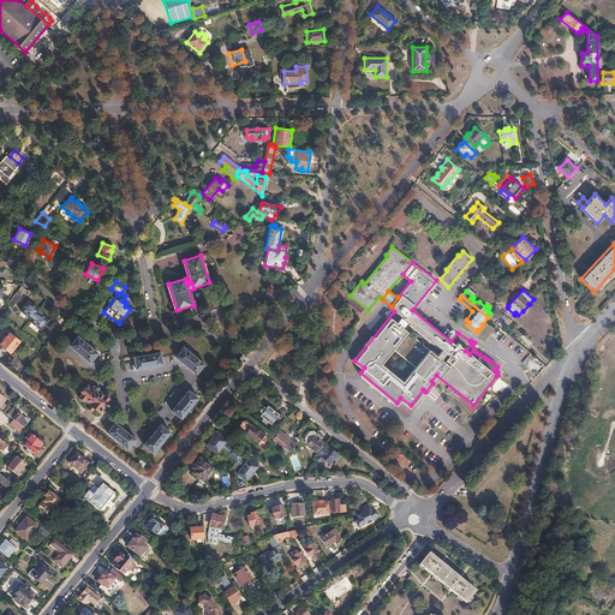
[(46,297),(42,300),(51,309),(54,305),(46,297)]
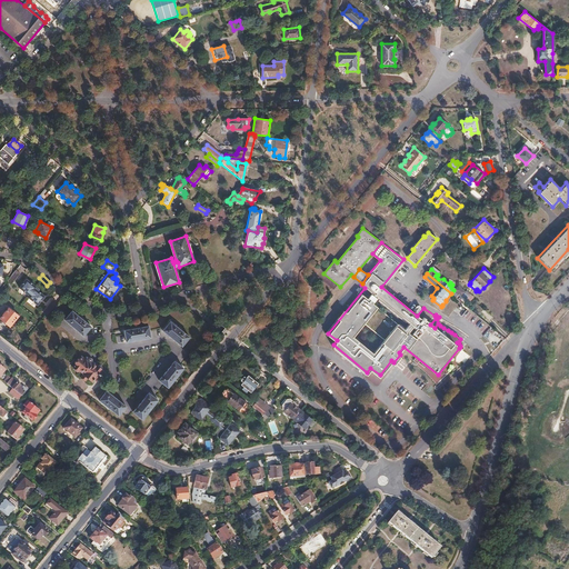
[(46,296),(26,279),(17,289),(38,306),(46,296)]
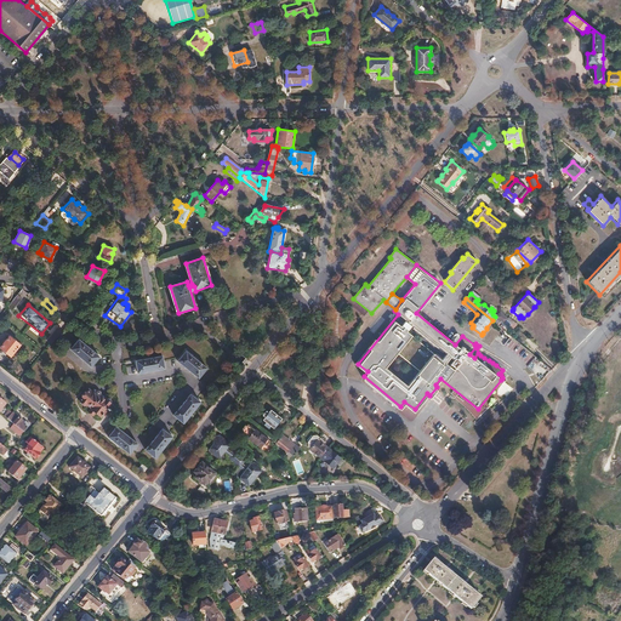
[(500,312),(496,317),(510,329),(512,325),(506,319),(507,318),(500,312)]
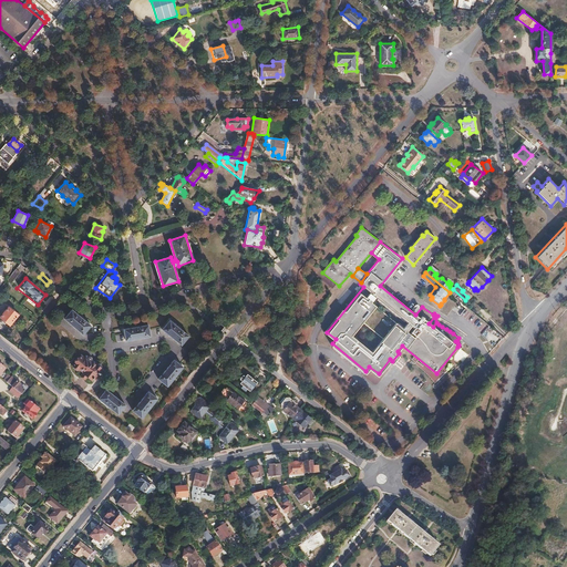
[(9,307),(0,317),(10,325),(18,315),(9,307)]
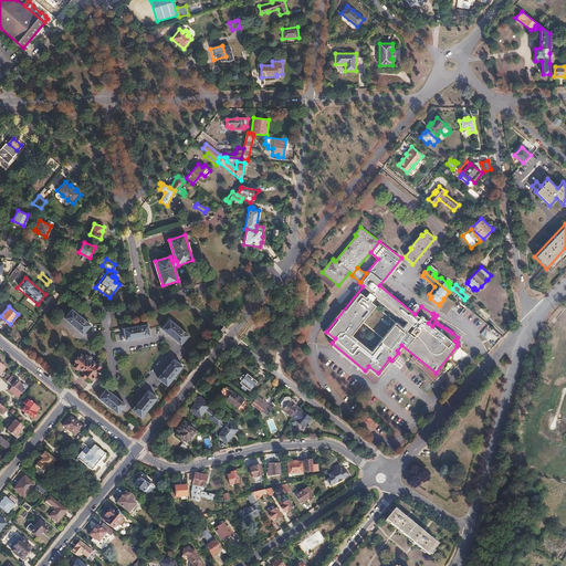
[(481,307),(475,314),(484,322),(490,316),(481,307)]
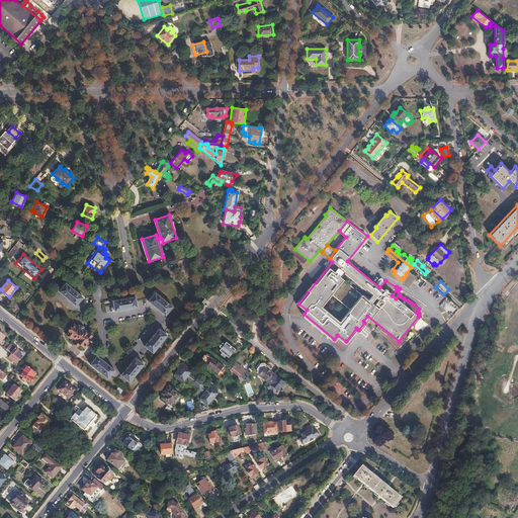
[(66,283),(60,290),(77,305),(83,297),(66,283)]
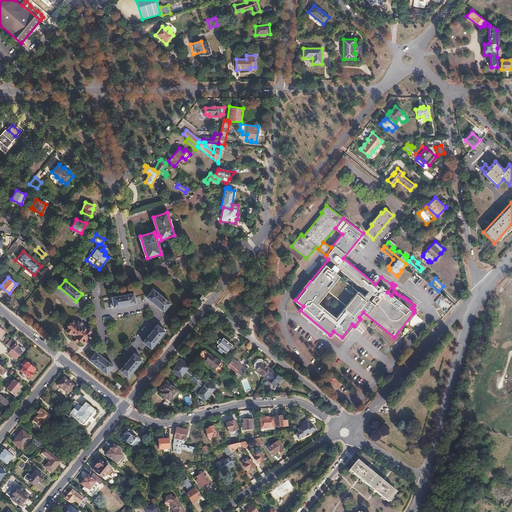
[(153,289),(147,298),(164,312),(171,303),(153,289)]
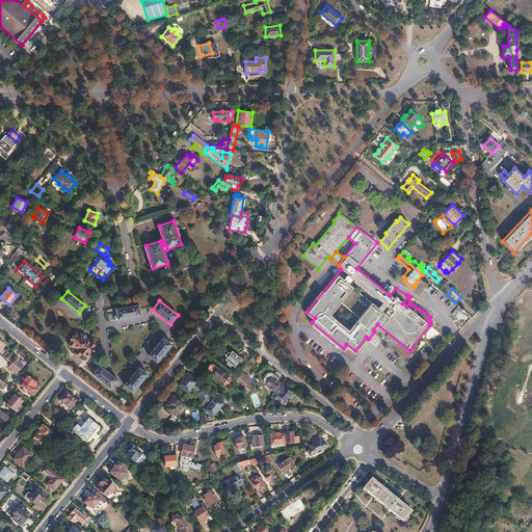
[(139,304),(116,309),(118,320),(141,315),(139,304)]
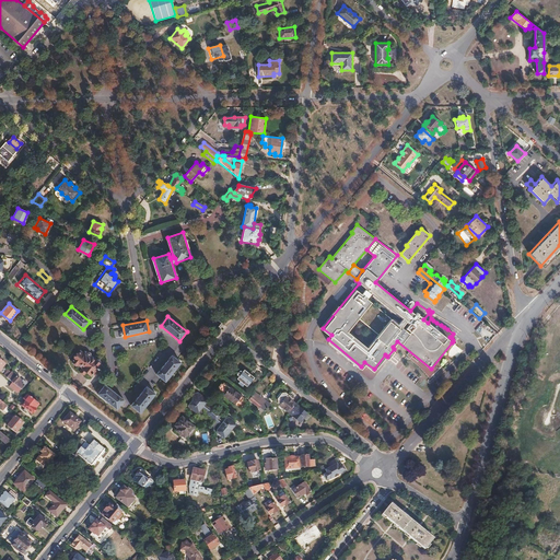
[(482,322),(475,330),(487,342),(496,334),(482,322)]
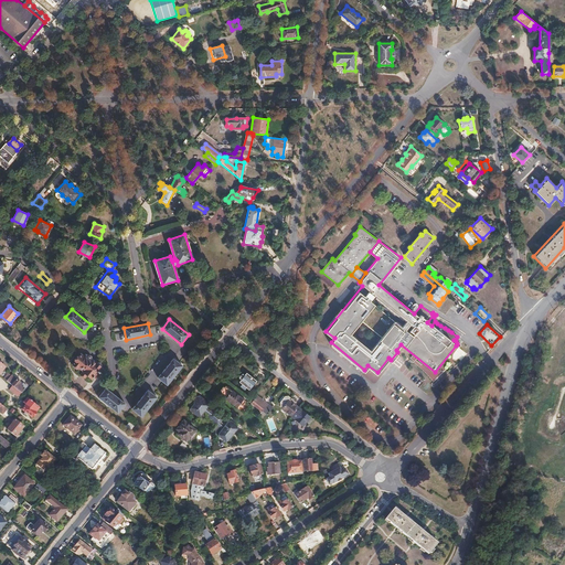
[(82,354),(73,363),(80,369),(80,368),(84,371),(84,372),(92,379),(94,376),(96,379),(99,374),(104,379),(108,372),(102,368),(103,365),(98,362),(97,363),(86,354),(84,356),(82,354)]
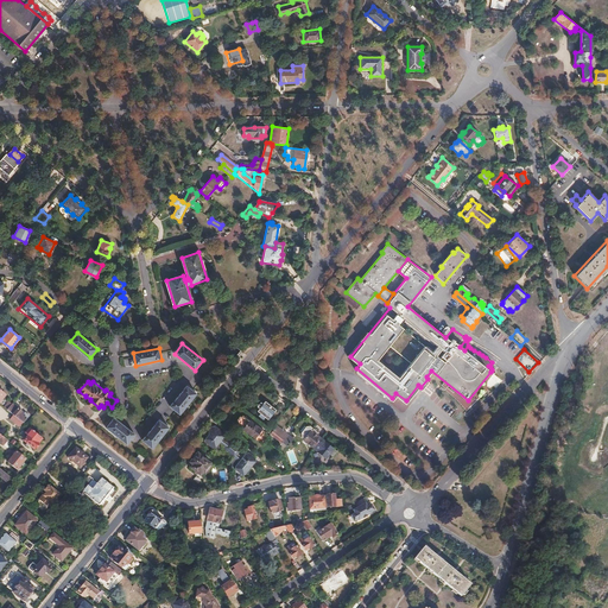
[(187,386),(170,406),(179,415),(196,393),(187,386)]
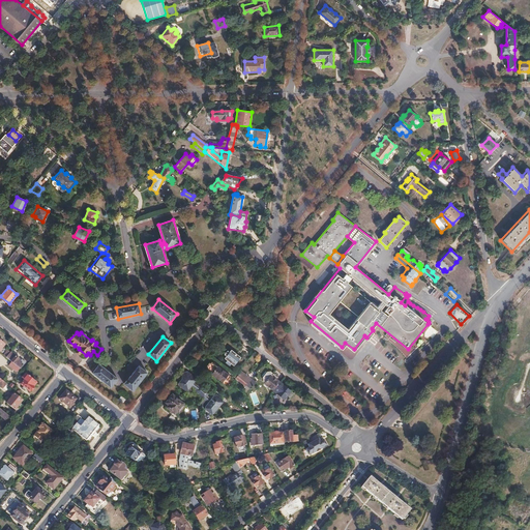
[(11,352),(6,358),(13,363),(20,369),(23,364),(20,362),(21,360),(16,356),(18,354),(12,350),(11,352)]
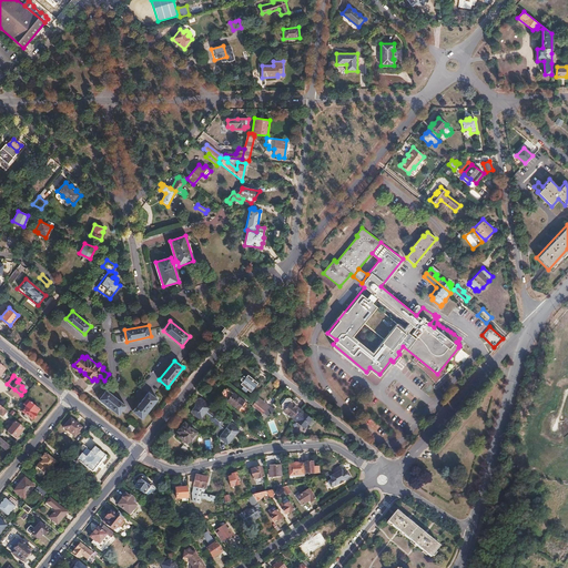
[(247,375),(241,384),(251,392),(257,383),(247,375)]
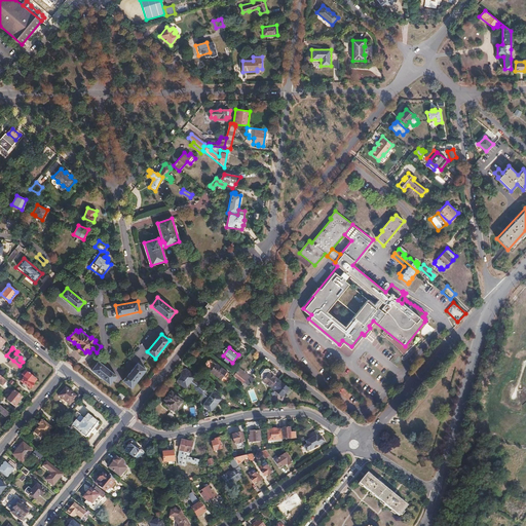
[(19,352),(17,351),(15,353),(21,358),(20,360),(23,362),(27,357),(20,350),(19,352)]
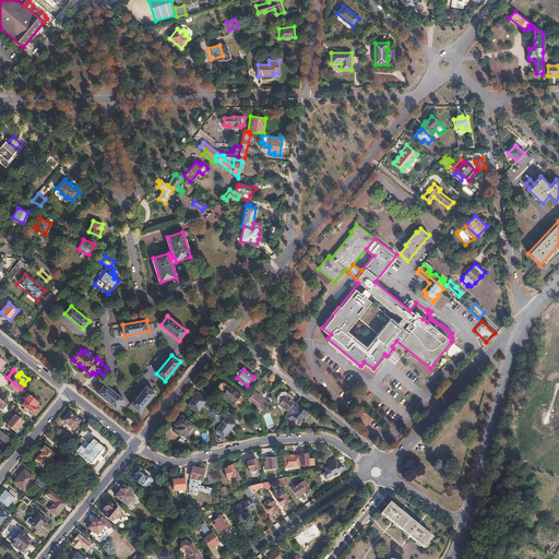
[(223,381),(216,389),(222,394),(228,387),(223,381)]
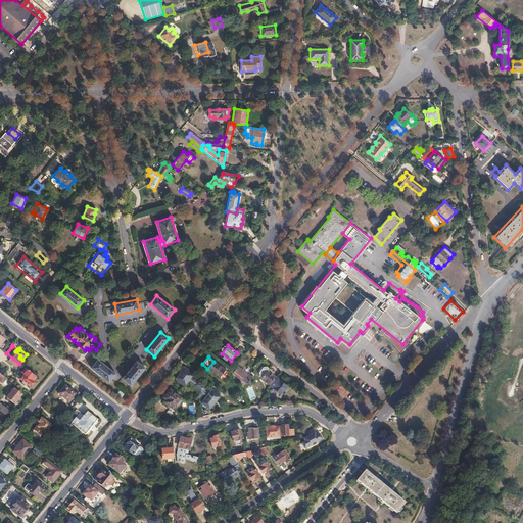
[(98,359),(91,368),(109,382),(115,373),(98,359)]
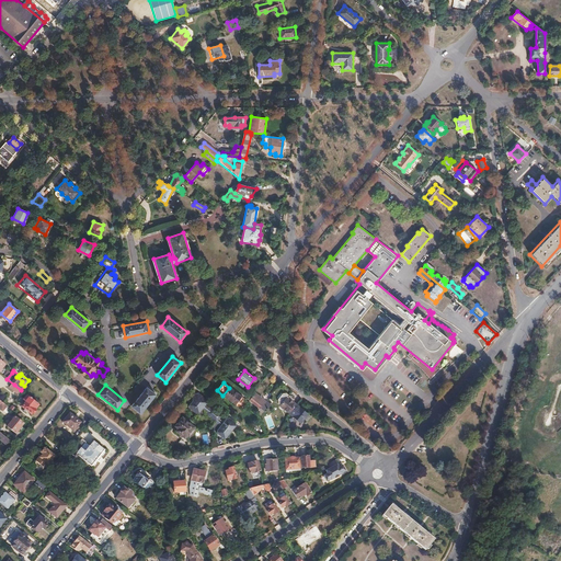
[(147,387),(132,407),(140,413),(156,395),(147,387)]
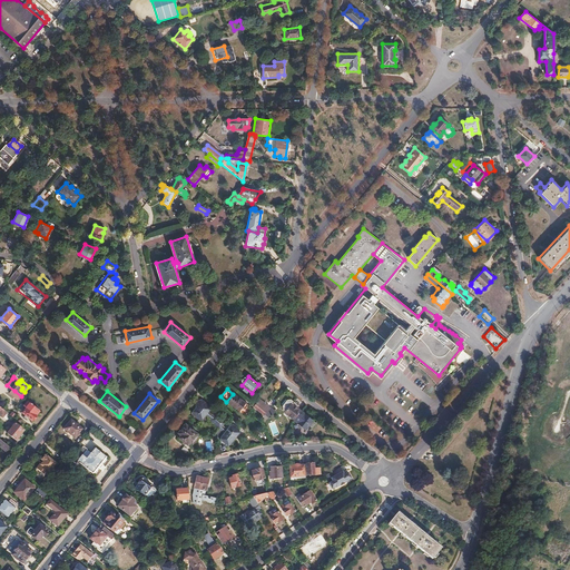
[(235,393),(228,402),(241,410),(243,406),(245,408),(249,403),(246,401),(246,402),(235,393)]
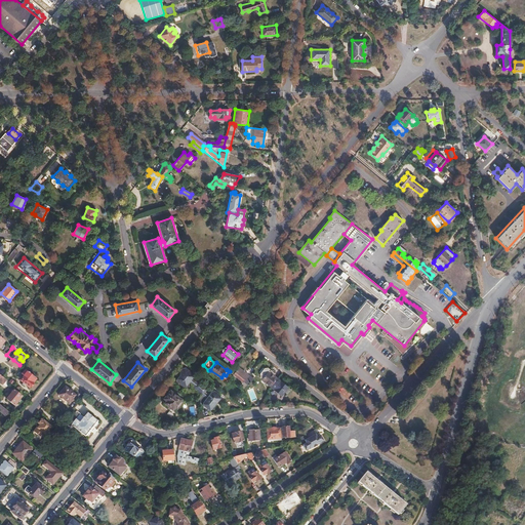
[(180,374),(176,379),(176,381),(184,388),(187,387),(195,376),(194,374),(187,368),(184,368),(180,371),(180,374)]
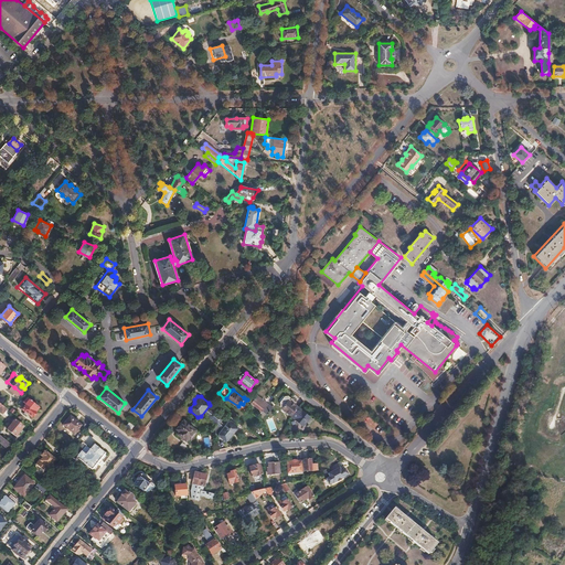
[(298,407),(295,405),(296,403),(288,396),(285,396),(280,403),(280,406),(283,407),(281,408),(281,411),(285,413),(286,412),(290,415),(291,416),(298,407)]
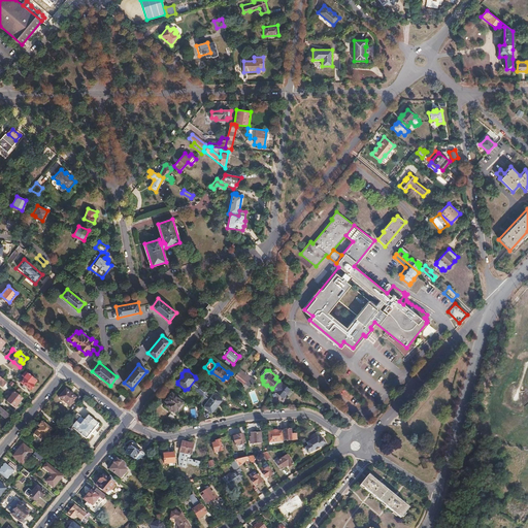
[(22,375),(19,378),(22,382),(21,383),(30,390),(34,385),(33,385),(36,381),(26,372),(23,376),(22,375)]
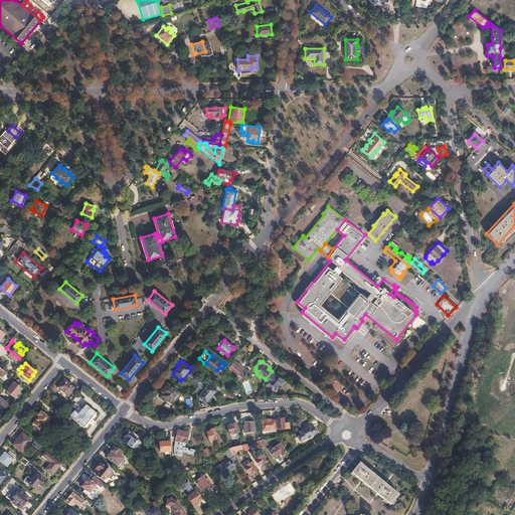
[(232,363),(229,367),(238,375),(239,374),(241,371),(242,370),(232,363)]
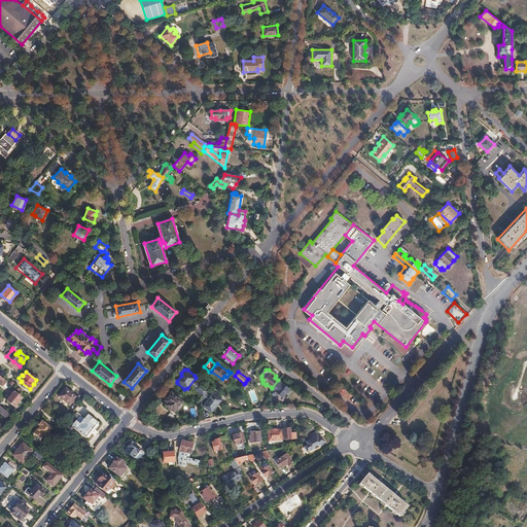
[(245,383),(244,384),(247,386),(249,383),(251,384),(253,380),(249,377),(248,379),(247,380),(245,383)]
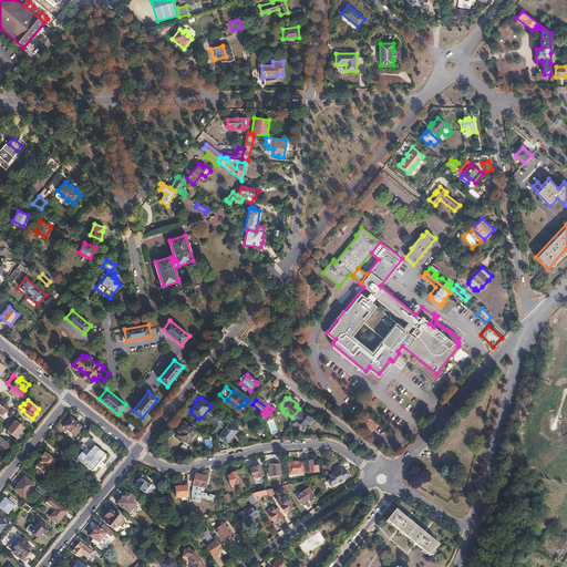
[(299,409),(292,418),(303,426),(306,426),(311,419),(299,409)]
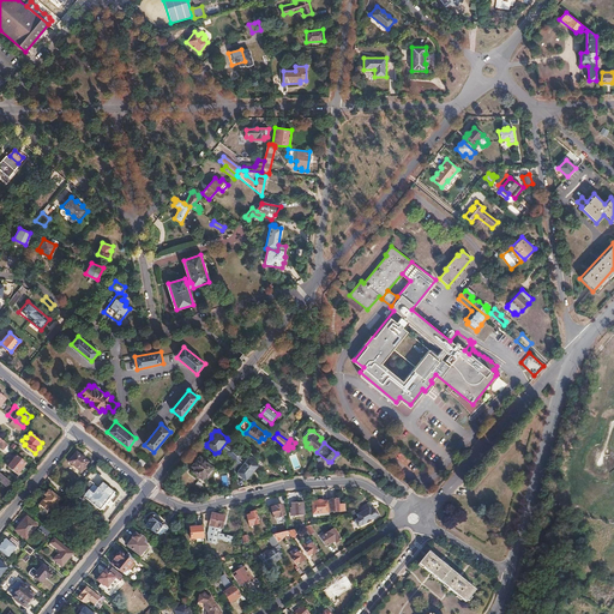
[(76,451),(68,462),(80,473),(89,462),(76,451)]
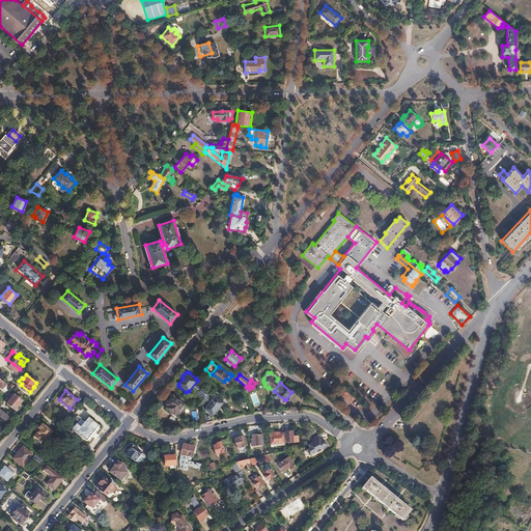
[(15,394),(7,403),(16,410),(19,406),(19,404),(22,400),(15,394)]
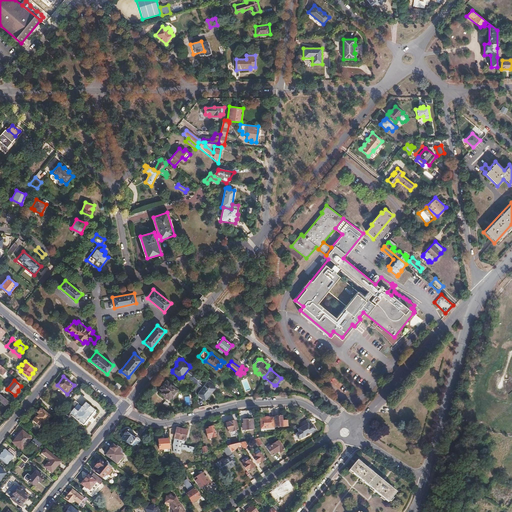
[(164,385),(160,389),(163,391),(161,394),(169,400),(171,397),(171,398),(172,397),(174,399),(179,392),(177,390),(178,390),(167,381),(166,382),(165,381),(163,384),(164,385)]
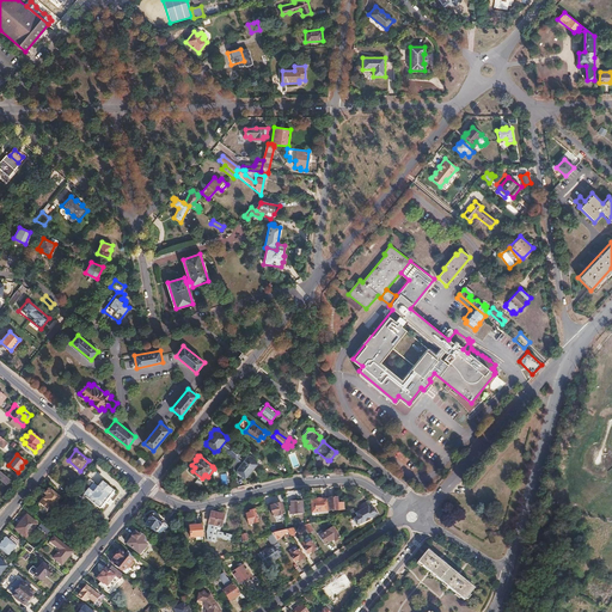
[(249,457),(238,470),(238,473),(244,478),(248,477),(258,465),(257,461),(251,457),(249,457)]
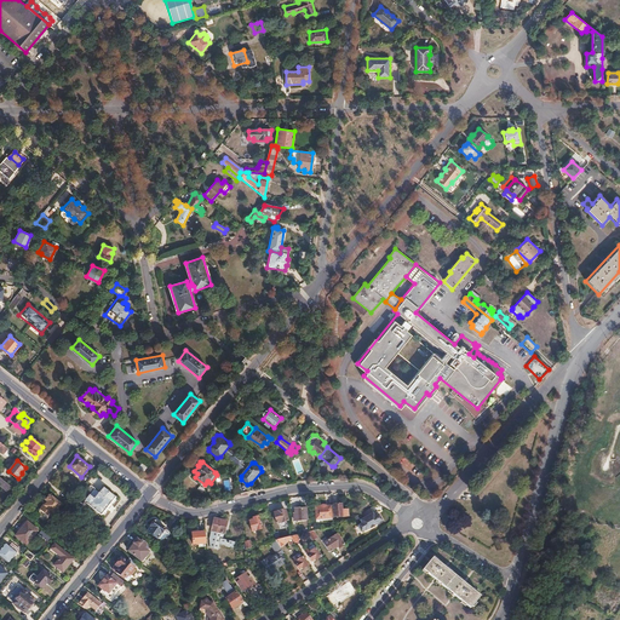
[(0,483),(7,491),(11,487),(0,477),(0,483)]
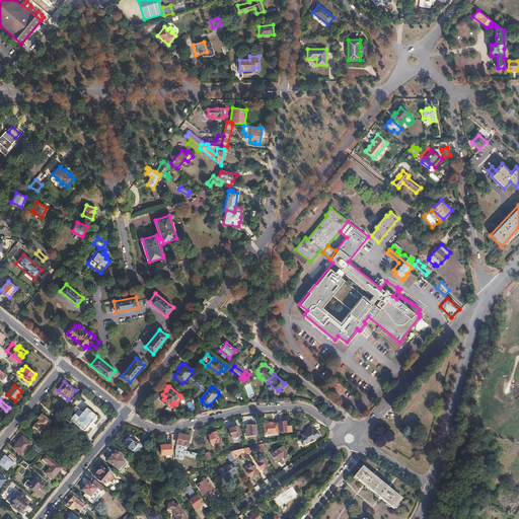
[(75,406),(68,417),(71,419),(70,420),(85,431),(89,425),(92,422),(96,417),(86,409),(79,419),(74,415),(78,410),(75,406)]
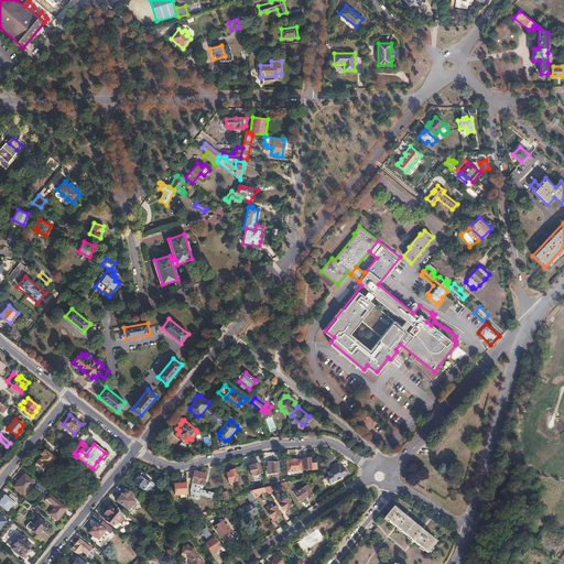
[(42,458),(39,462),(46,469),(50,465),(51,466),(54,463),(53,462),(57,457),(49,449),(49,451),(46,448),(43,453),(44,455),(45,455),(42,459),(42,458)]
